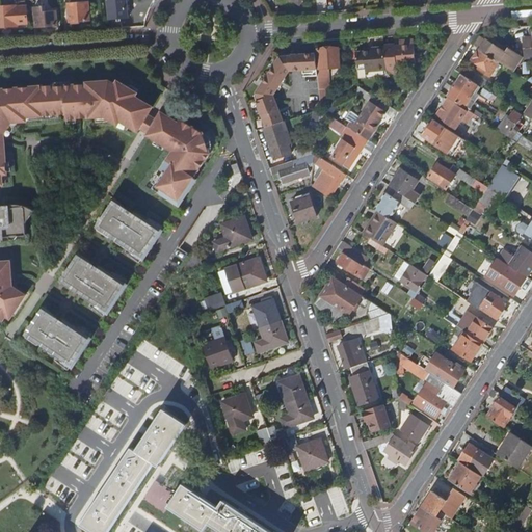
[(110,19),(129,18),(127,0),(122,0),(109,1),(110,19)]
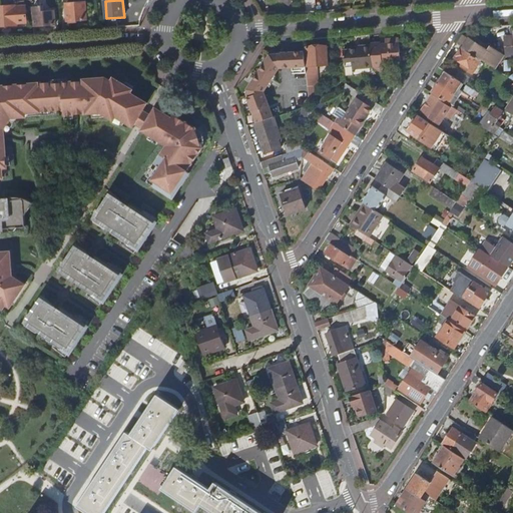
[(68,20),(87,17),(86,1),(67,3),(68,20)]
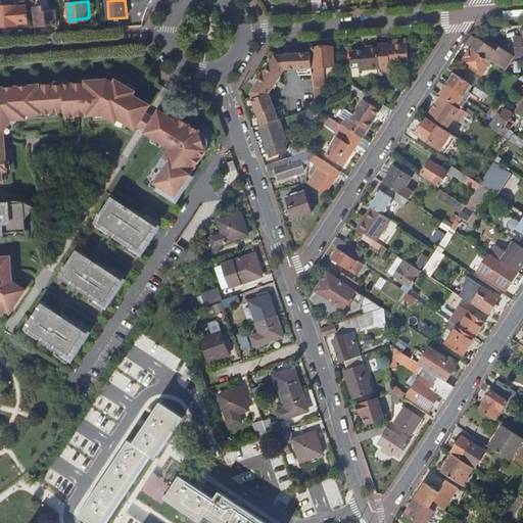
[(1,6),(1,14),(0,14),(0,26),(17,26),(17,24),(28,22),(27,5),(15,6),(15,5),(1,6)]
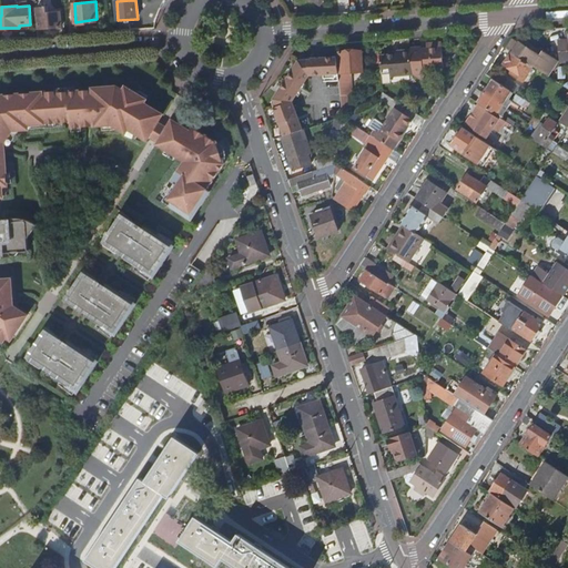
[(49,6),(38,7),(40,28),(62,26),(61,11),(49,11),(49,6)]
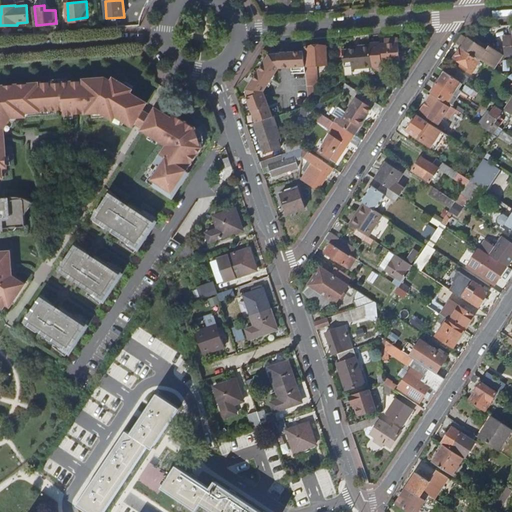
[(462,34),(456,43),(462,47),(481,60),(493,67),(501,55),(489,47),(487,50),(462,34)]
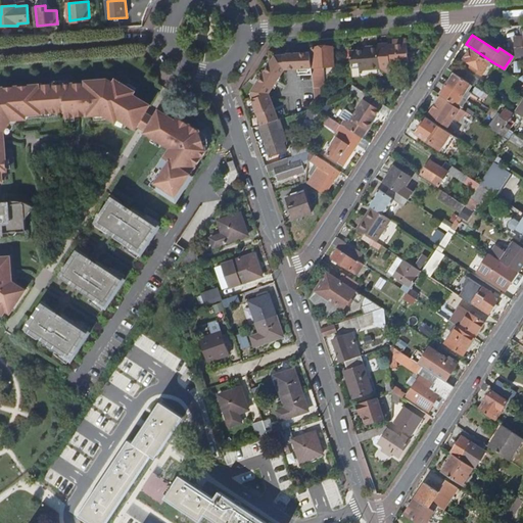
[(389,44),(379,45),(379,46),(379,47),(380,69),(391,68),(390,64),(411,62),(408,39),(395,40),(396,45),(389,46),(389,44)]
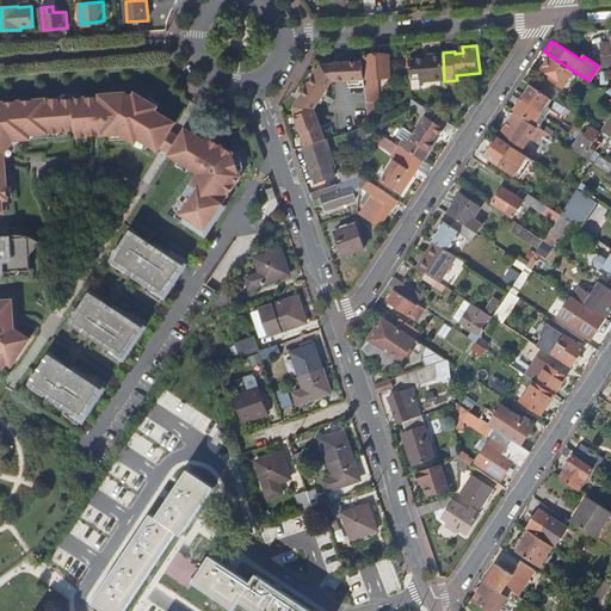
[(419,74),(419,79),(419,82),(444,81),(443,55),(443,54),(432,55),(432,59),(409,61),(411,74),(419,74)]
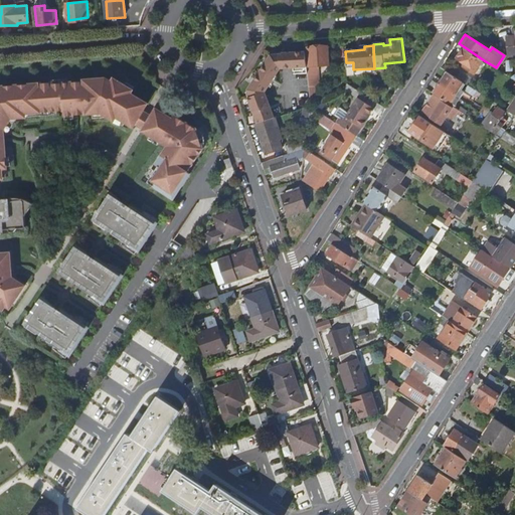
[(310,60),(307,61),(308,73),(309,77),(313,76),(318,76),(317,66),(329,65),(328,46),(309,48),(310,60)]
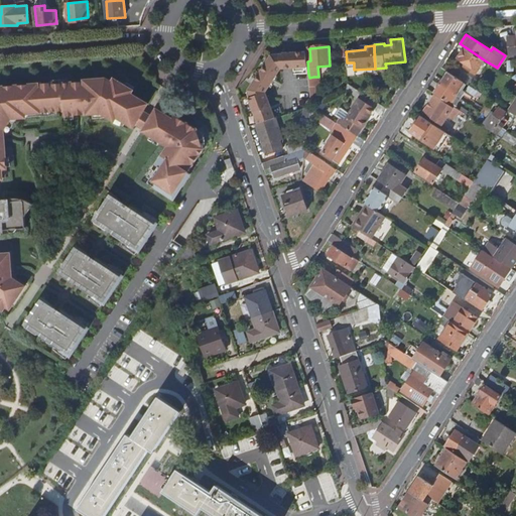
[(476,74),(485,60),(466,47),(459,57),(466,63),(465,66),(476,74)]
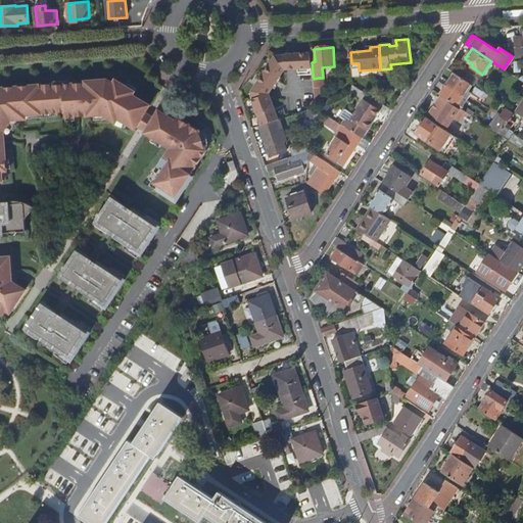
[(313,75),(312,62),(312,53),(298,54),(299,69),(299,74),(306,73),(307,76),(313,75)]
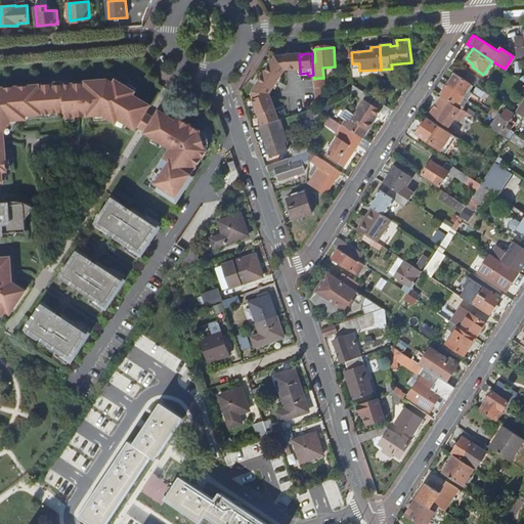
[(275,58),(266,74),(279,83),(287,71),(286,57),(275,58)]
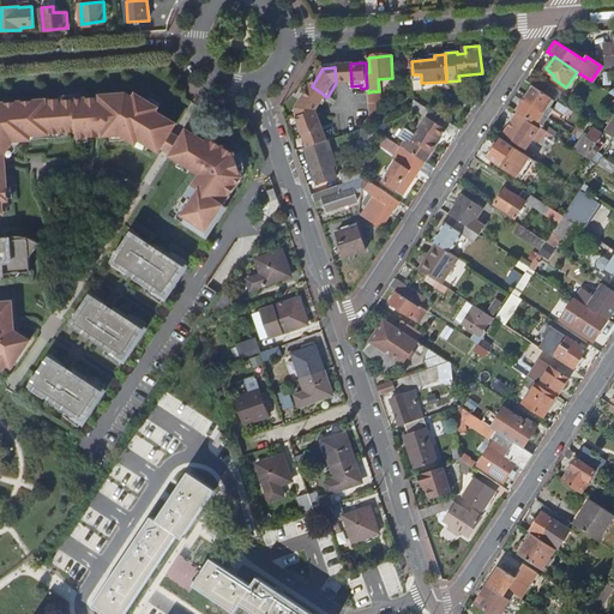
[(546,82),(541,89),(546,94),(558,101),(563,94),(546,82)]
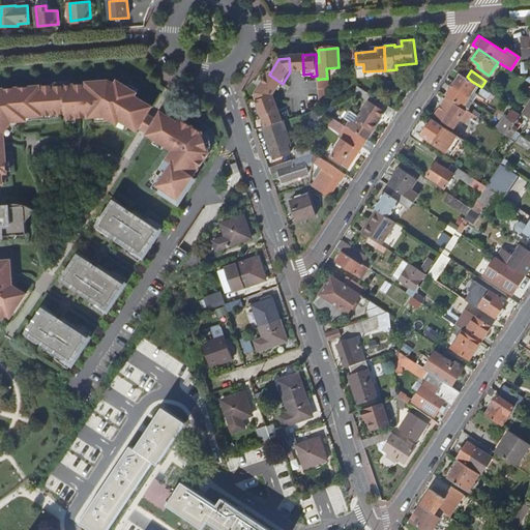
[(460,72),(445,94),(458,102),(471,81),(467,77),(460,72)]
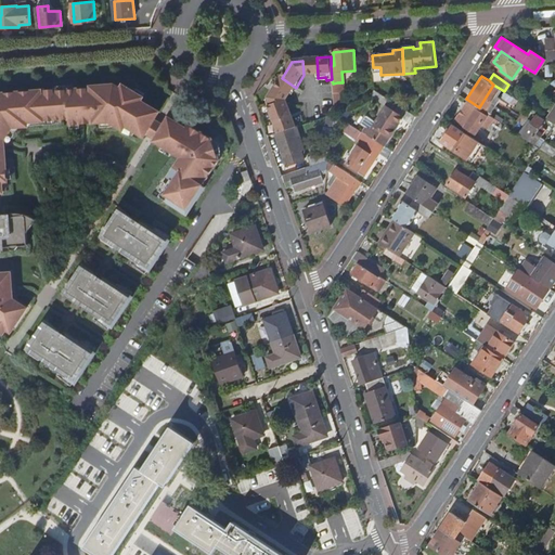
[(268,100),(280,132),(295,127),(286,103),(296,88),(282,78),(268,100)]
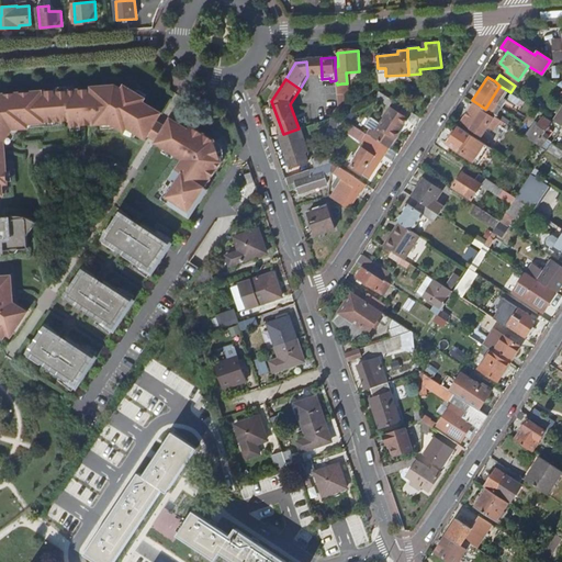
[(127,128),(146,139),(148,136),(157,122),(163,113),(144,102),(146,99),(125,87),(123,90),(116,86),(92,88),(92,89),(59,92),(58,91),(0,96),(0,197),(4,197),(3,186),(9,184),(6,152),(4,143),(13,130),(29,128),(29,125),(70,121),(71,127),(82,126),(92,125),(111,124),(125,133),(127,128)]
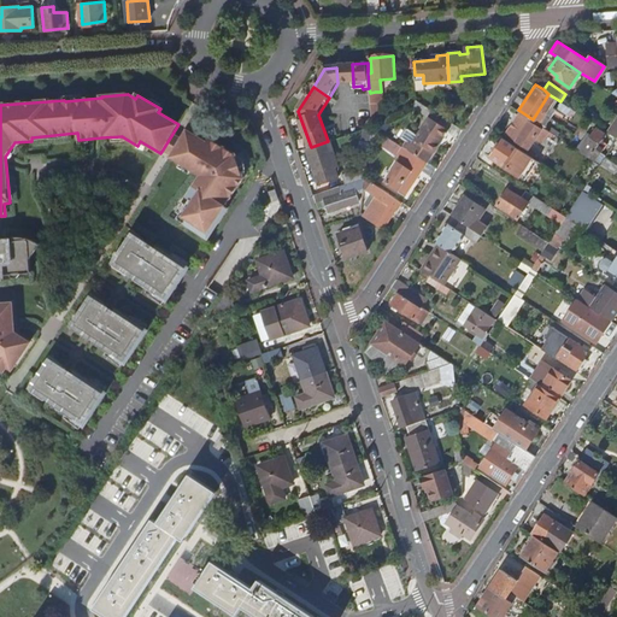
[(416,100),(411,104),(432,117),(433,118),(436,113),(416,100)]
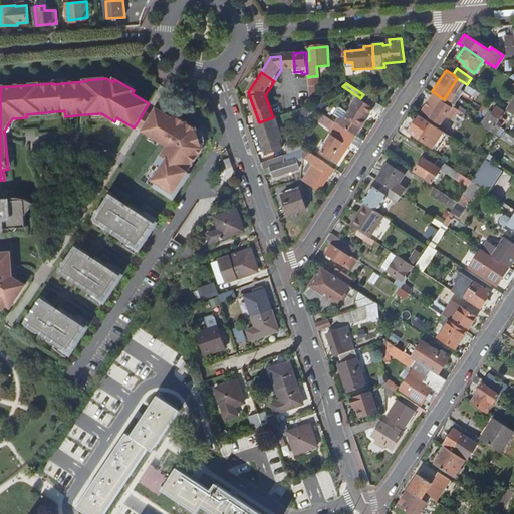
[(383,106),(363,94),(360,98),(374,107),(380,111),(383,106)]
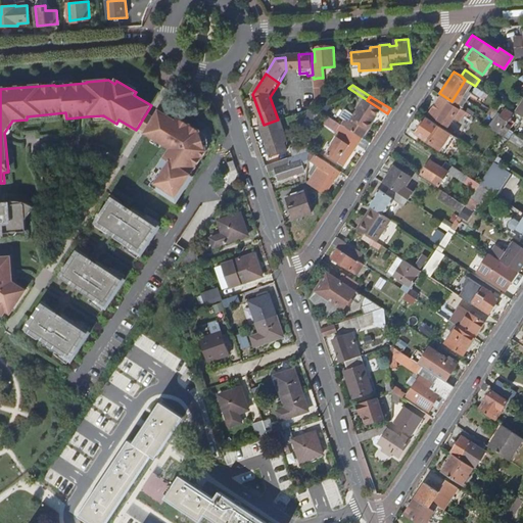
[(441,122),(446,115),(450,108),(454,104),(441,97),(427,117),(439,125),(441,122)]
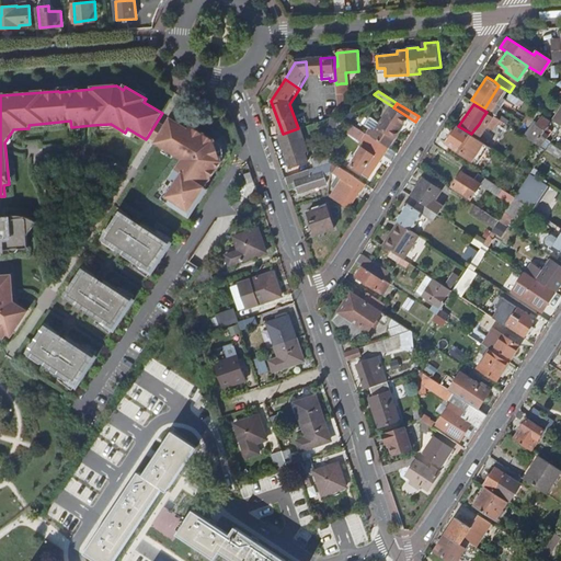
[(488,111),(487,112),(483,116),(491,119),(494,115),(488,111)]
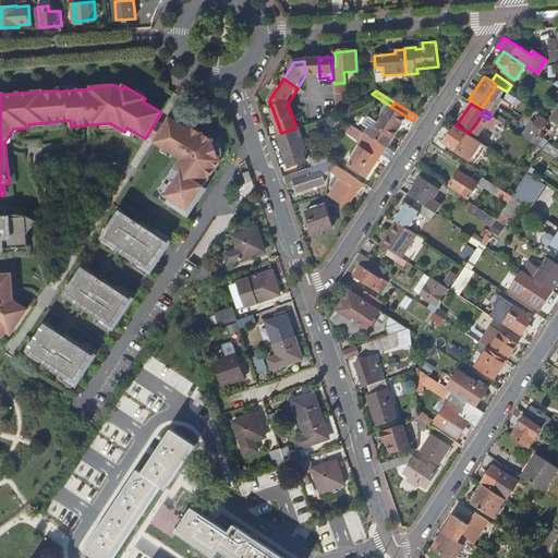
[(370,126),(365,132),(367,134),(385,145),(387,146),(403,122),(386,111),(374,129),(370,126)]
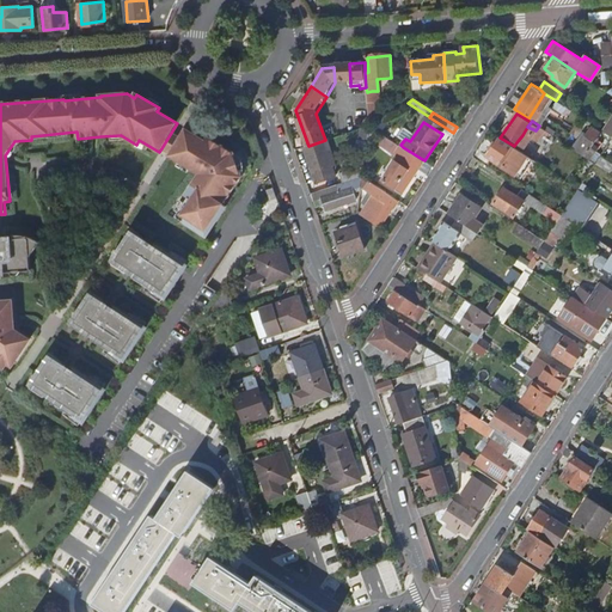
[(357,164),(365,164),(369,124),(362,128),(357,164)]
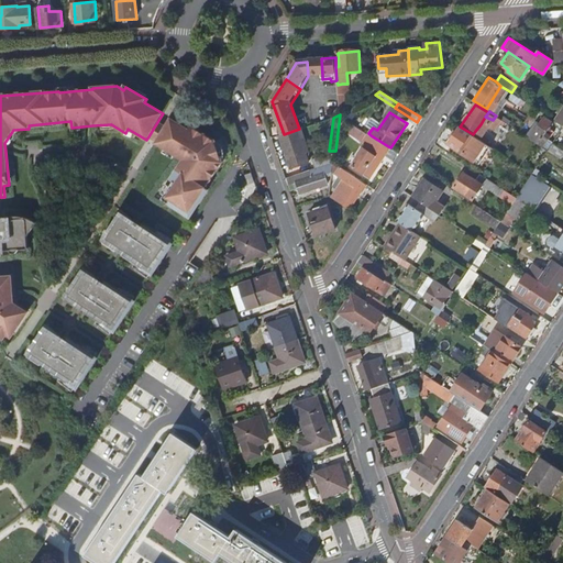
[(544,118),(531,136),(540,143),(553,123),(544,118)]
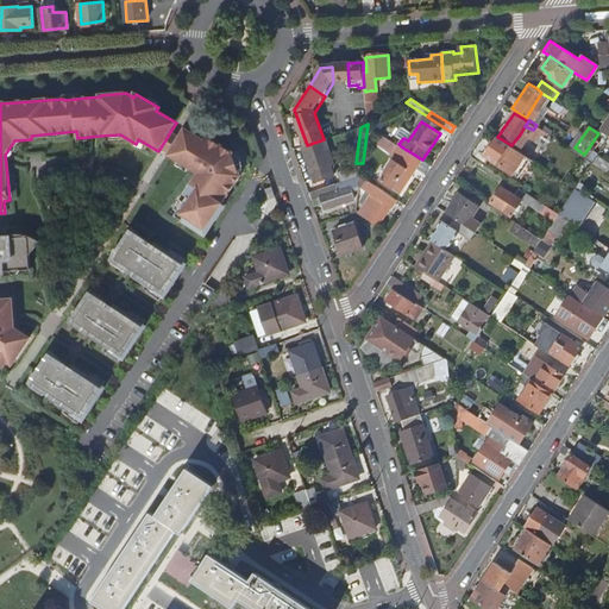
[(205,140),(186,129),(180,138),(174,149),(170,154),(170,156),(200,174),(186,195),(188,198),(176,215),(203,234),(206,236),(226,206),(223,203),(242,176),(233,152),(207,137),(205,140)]
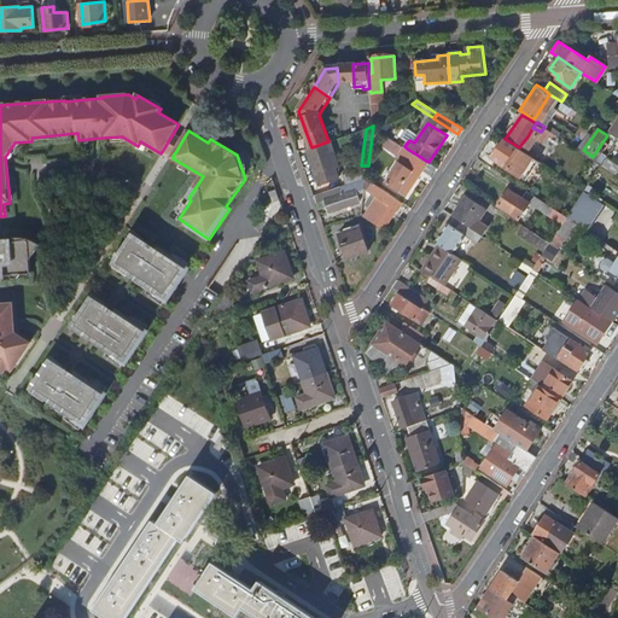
[(173,156),(182,140),(179,136),(173,134),(163,150),(168,153),(173,156)]
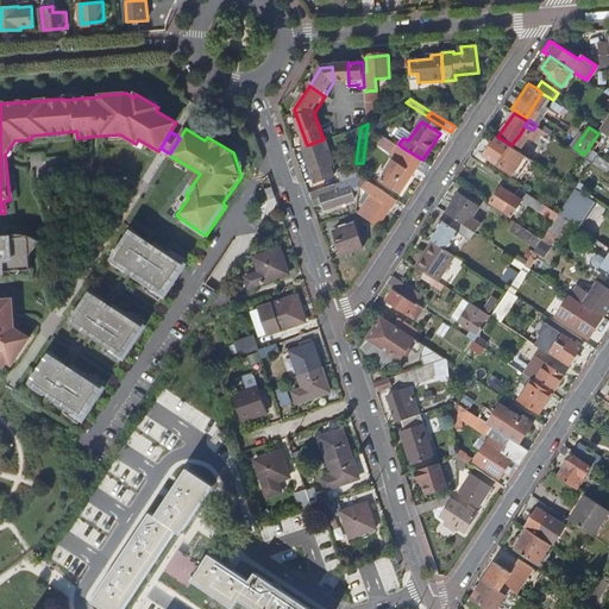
[(394,152),(399,144),(384,135),(378,142),(394,152)]
